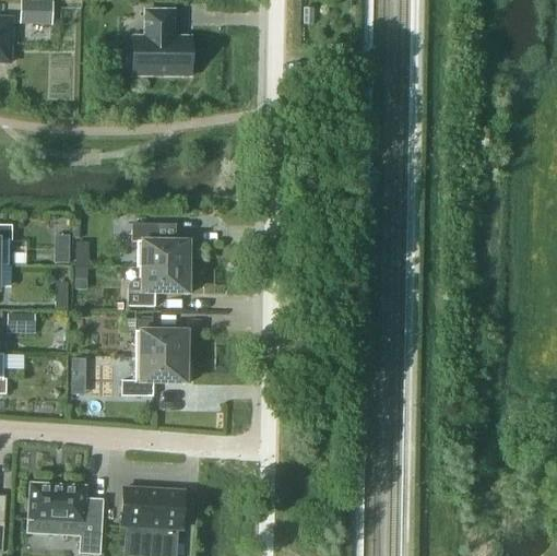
[(55,0),(22,0),(21,23),(54,24),(55,0)]
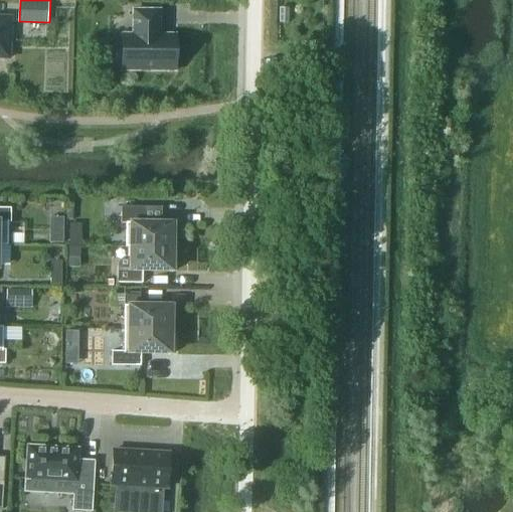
[(161,8),(135,8),(135,32),(124,32),(124,68),(176,68),(176,33),(161,32),(161,8)]
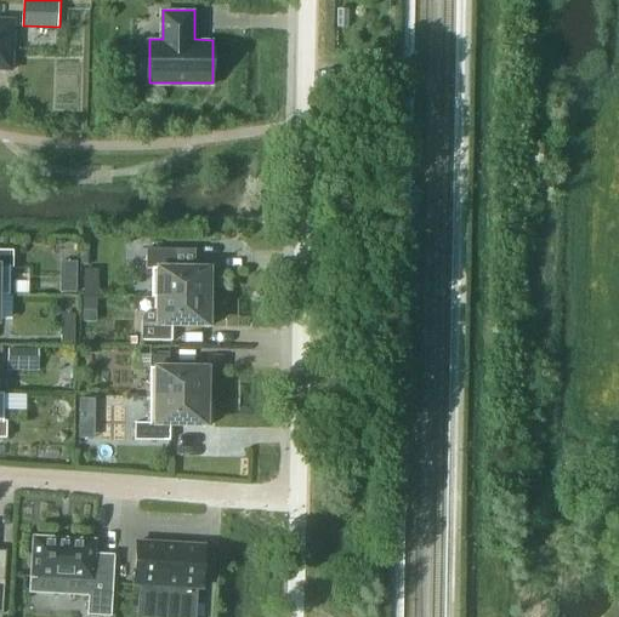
[(17,18),(0,17),(0,67),(15,68),(17,18)]
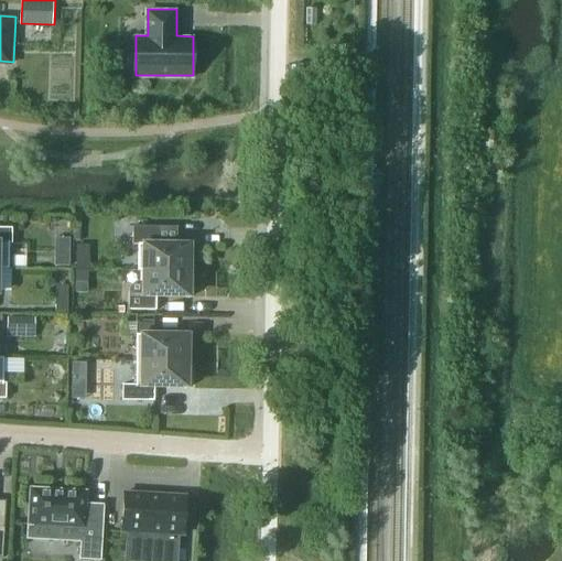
[(139,269),(144,269),(191,268),(192,241),(190,241),(190,243),(160,241),(160,225),(134,224),(133,241),(139,241),(139,269)]
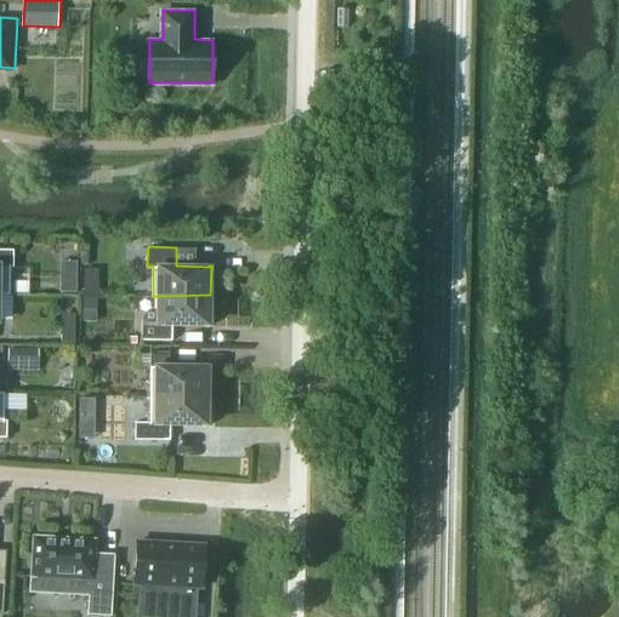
[(0,291),(5,292),(5,266),(15,266),(15,249),(0,247),(0,291)]
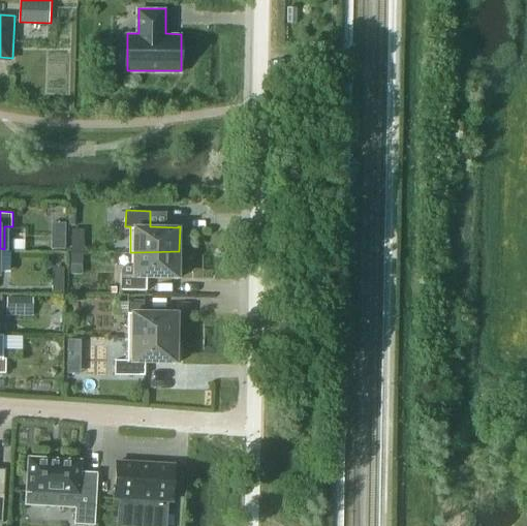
[(53,221),(53,235),(66,235),(67,221),(53,221)]
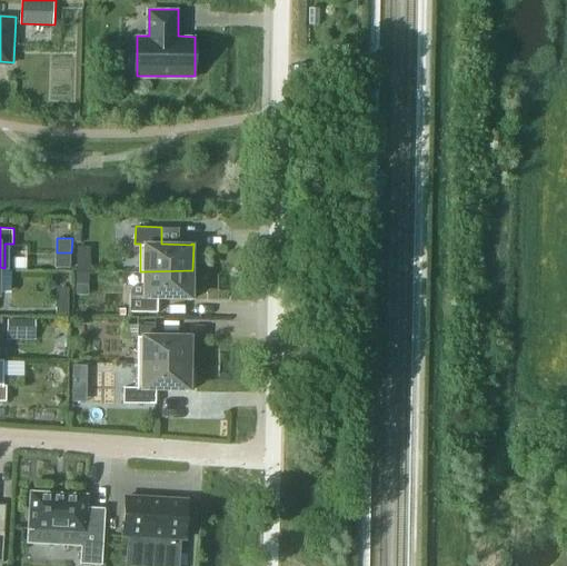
[(79,257),(79,269),(90,269),(92,269),(91,257),(79,257)]
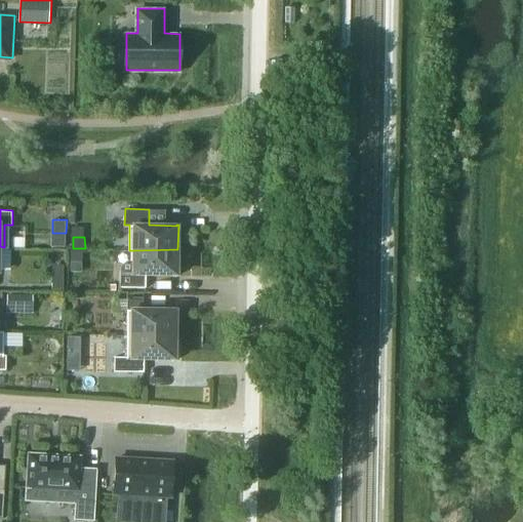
[(72,248),(72,261),(79,261),(83,256),(83,248),(73,248),(72,248)]
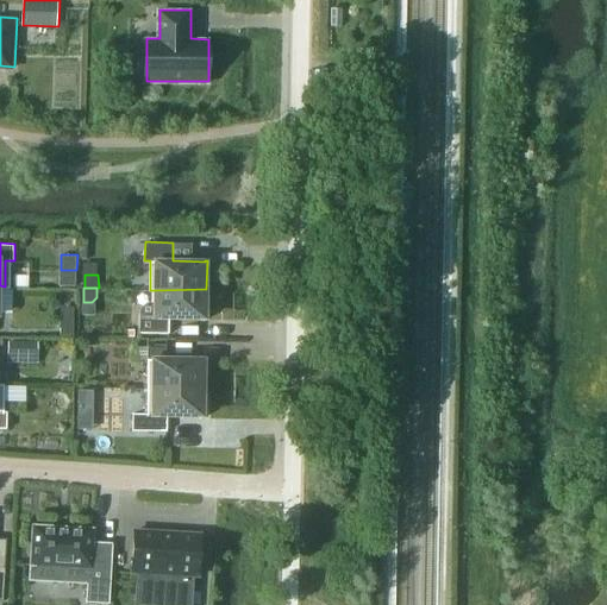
[(206,289),(156,290),(155,315),(141,315),(141,332),(170,332),(170,316),(205,317),(205,319),(206,319),(206,289)]
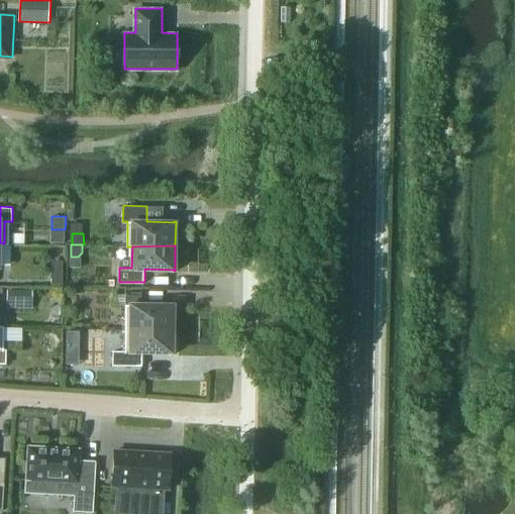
[(64,283),(64,259),(53,259),(53,283),(64,283)]
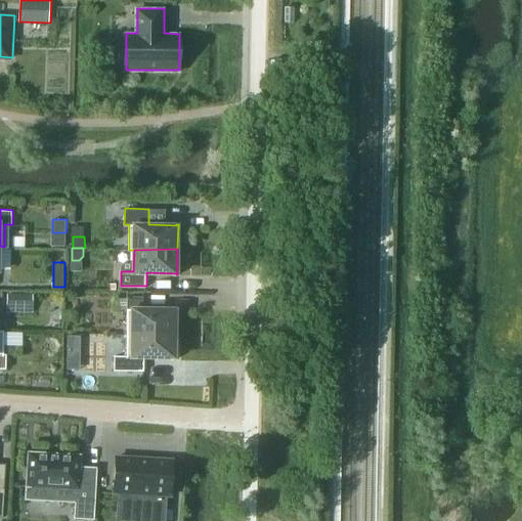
[(33,294),(8,293),(8,310),(33,310),(33,294)]
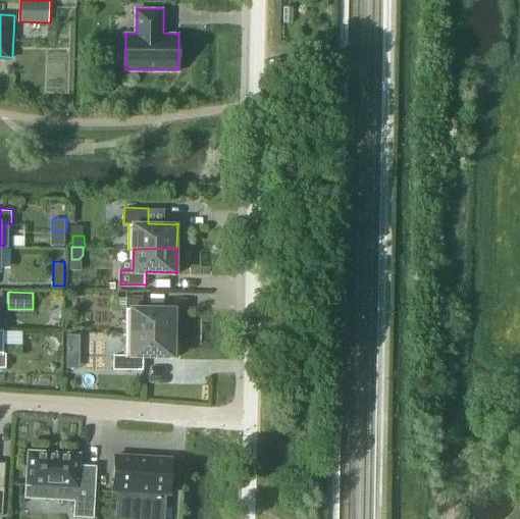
[(126,330),(175,331),(175,307),(174,307),(174,308),(143,307),(144,297),(127,297),(127,307),(126,330)]
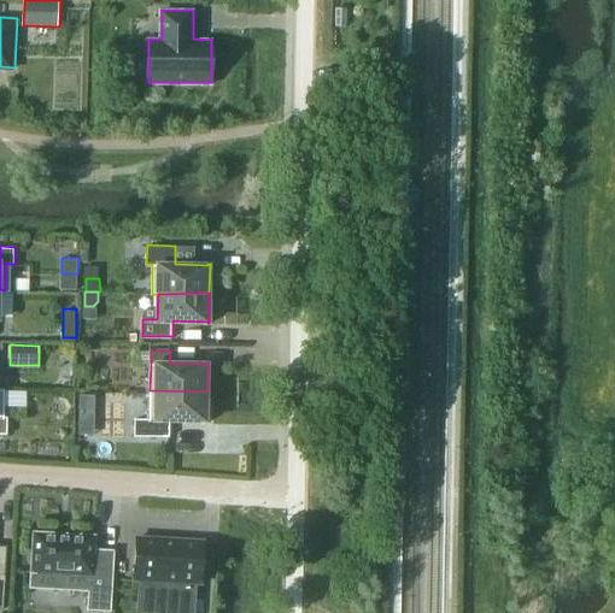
[(208,392),(150,390),(150,418),(135,418),(135,435),(170,435),(170,420),(205,420),(205,422),(206,422),(208,392)]
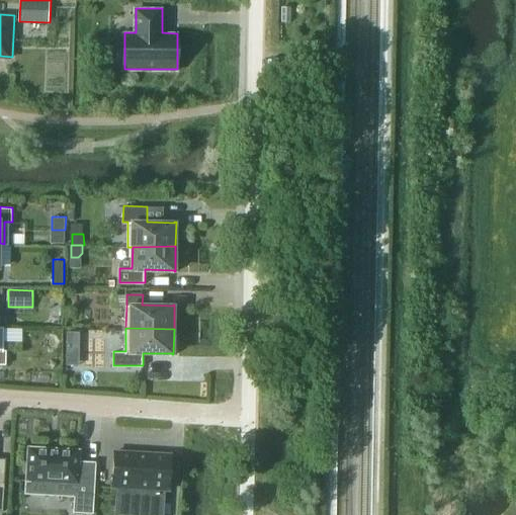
[(68,331),(67,344),(80,344),(80,331),(68,331)]
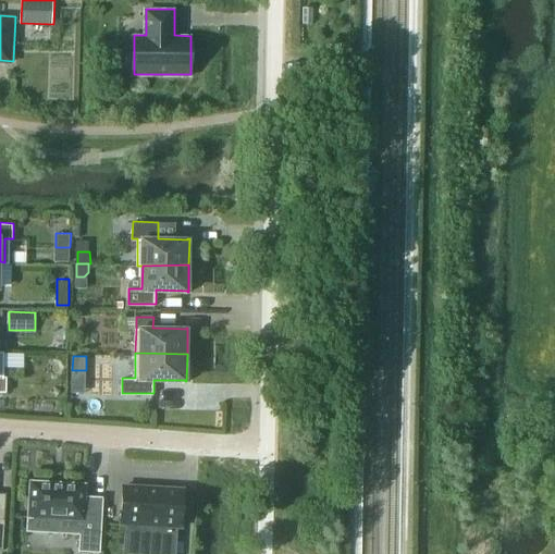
[(79,482),(31,479),(28,515),(44,516),(50,516),(49,530),(83,532),(82,549),(99,550),(102,496),(85,495),(86,482),(79,482)]
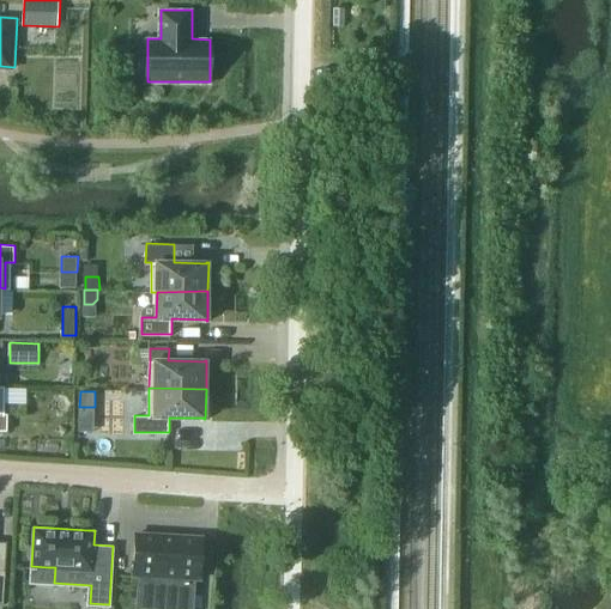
[(193,608),(195,578),(200,578),(203,536),(137,533),(134,574),(139,574),(137,608),(193,608)]
